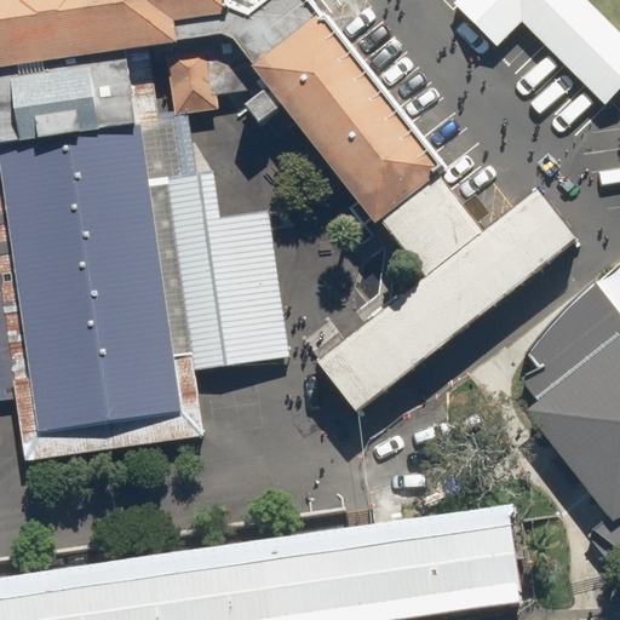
[(220,0),(0,0),(0,75),(228,45),(220,0)]
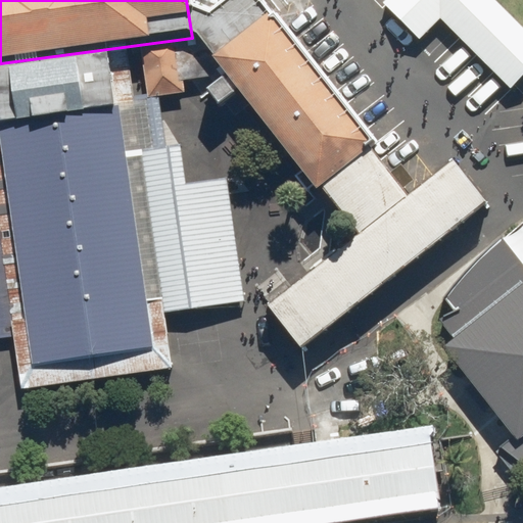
[(264,0),(204,0),(195,7),(361,234),(265,303),(294,343),(491,200),(460,156),(407,194),(264,0)]
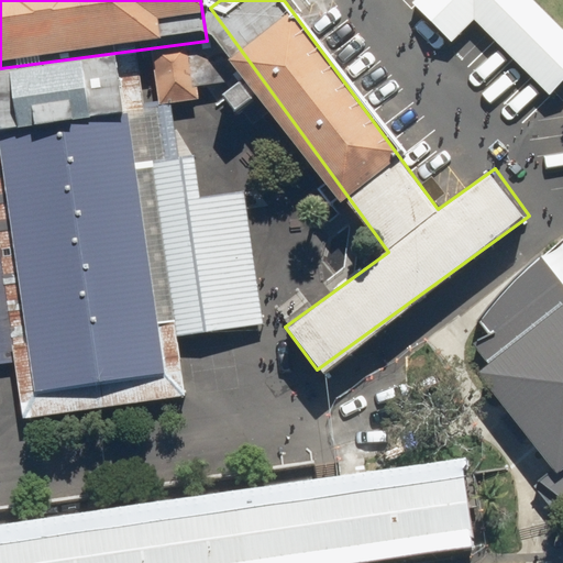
[(409,0),(452,45),(482,18),(551,91),(562,79),(562,34),(530,0),(409,0)]
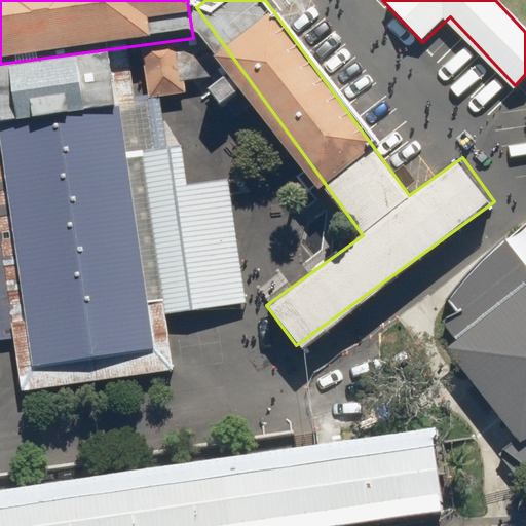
[(135,59),(0,74),(0,192),(24,389),(172,372),(135,59)]
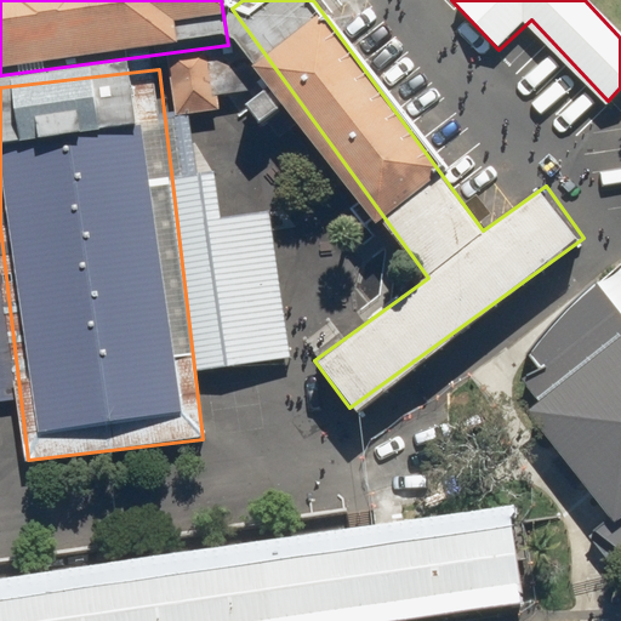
[(266,167),(175,178),(198,371),(289,360),(266,167)]
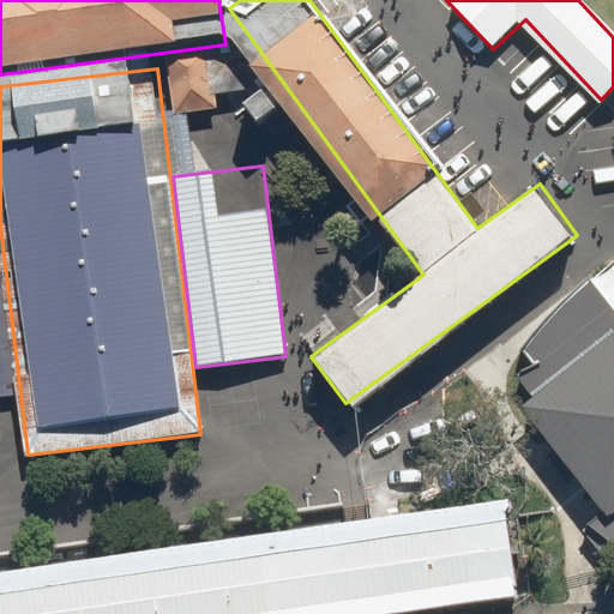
[(529,402),(510,416),(594,519),(581,530),(613,555),(613,318),(582,286),(546,318),(515,351),(529,373),(513,379),(529,402)]
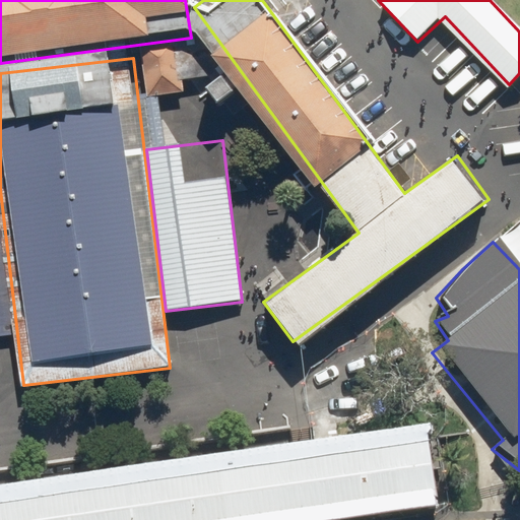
[(431,441),(0,492),(0,519),(319,519),(438,506),(431,441)]
